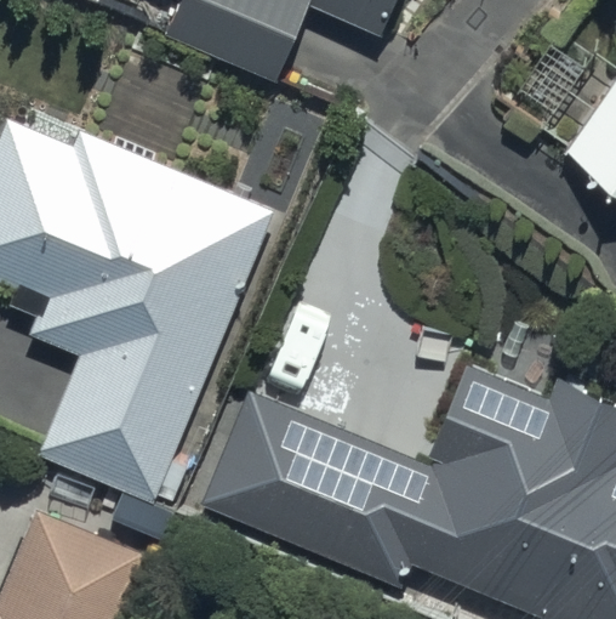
[(180,0),(165,37),(278,84),(309,6),(386,38),(401,0),(180,0)]
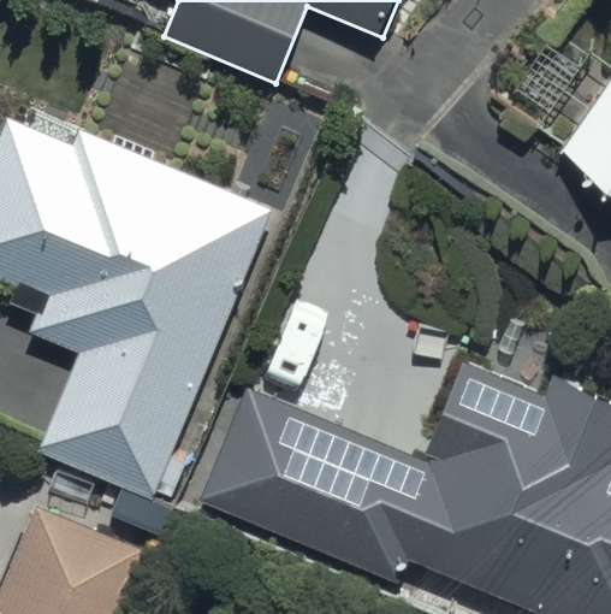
[(610,71),(557,151),(610,188),(610,71)]
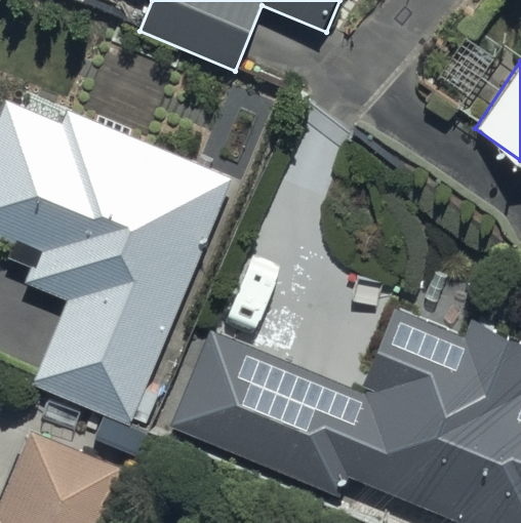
[(63,121),(7,101),(0,118),(0,239),(12,245),(7,256),(31,267),(26,281),(66,298),(31,384),(128,425),(232,179),(66,109),(63,121)]
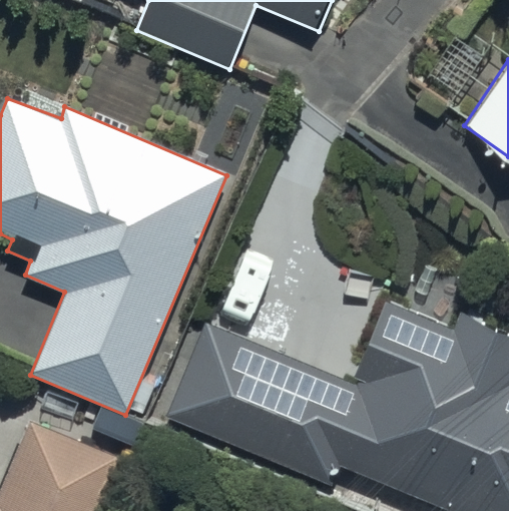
[(352,385),(205,325),(164,418),(333,487),(341,467),(449,510),(508,510),(508,332),(462,314),(456,330),(386,301),(352,385)]
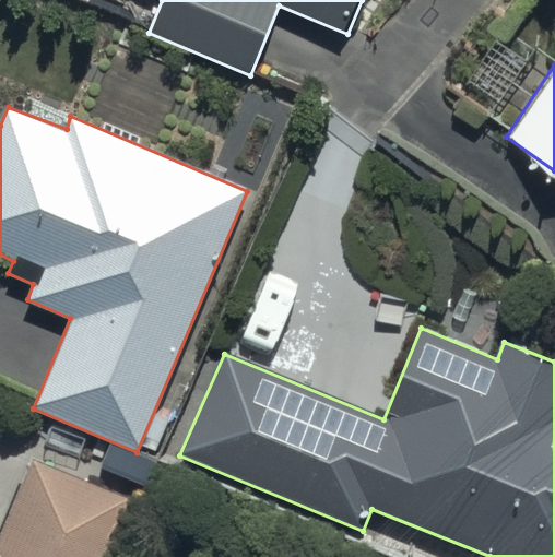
[(94,556),(118,500),(21,461),(0,516),(0,556),(94,556)]
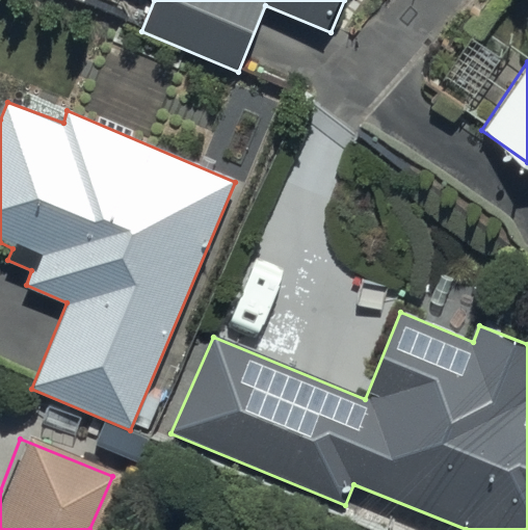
All buildings are outlined.
